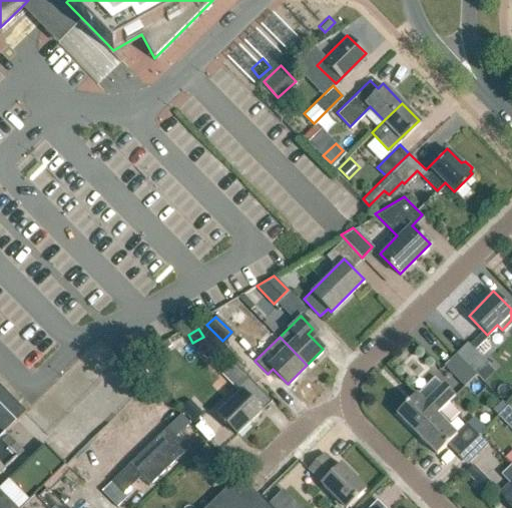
[(467,342),(456,353),(475,372),(486,361),(467,342)]
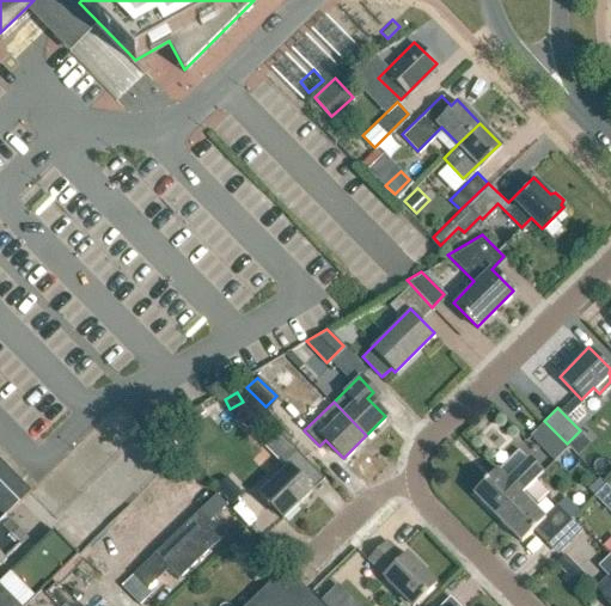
[(567,444),(544,421),(531,434),(554,457),(567,444)]
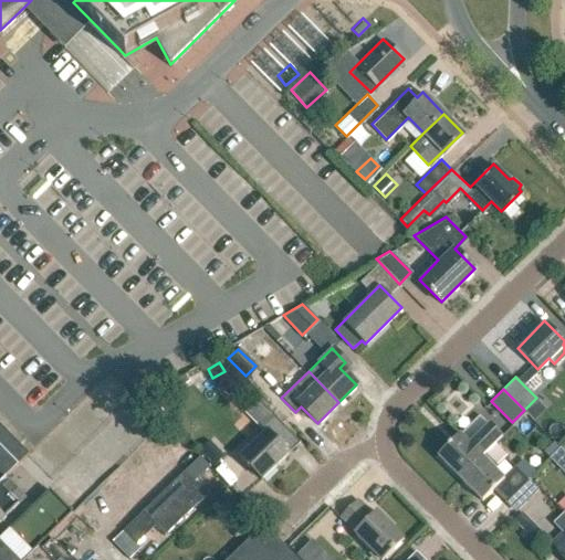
[(533,419),(545,407),(536,398),(524,410),(533,419)]
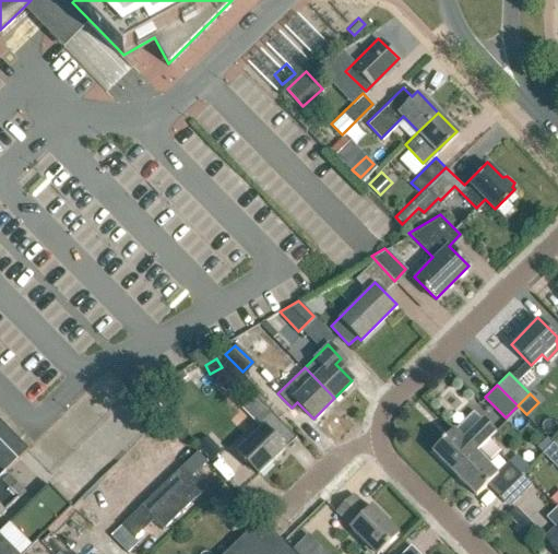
[(242,405),(262,425),(236,452),(258,473),(285,447),(284,447),(295,436),(253,395),(242,405)]
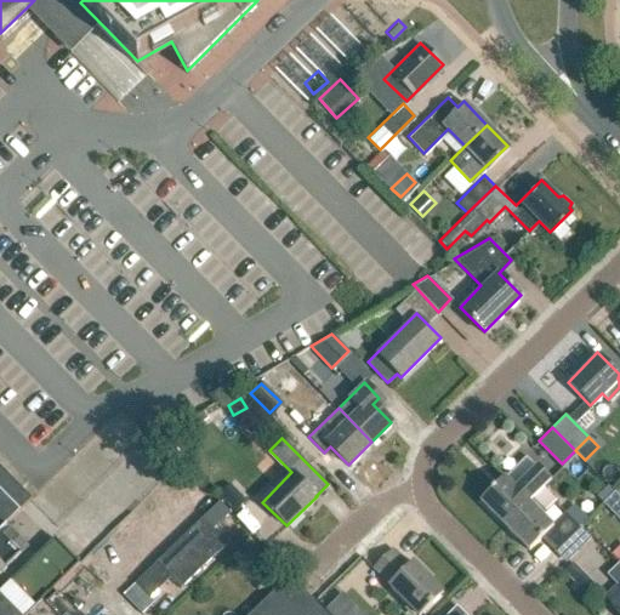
[(479,497),(504,523),(545,482),(550,477),(535,463),(515,485),(504,474),(479,497)]
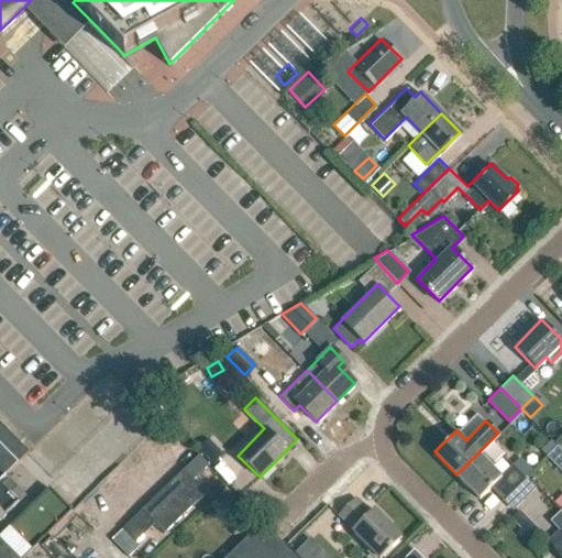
[(0,478),(28,450),(0,422),(0,478)]
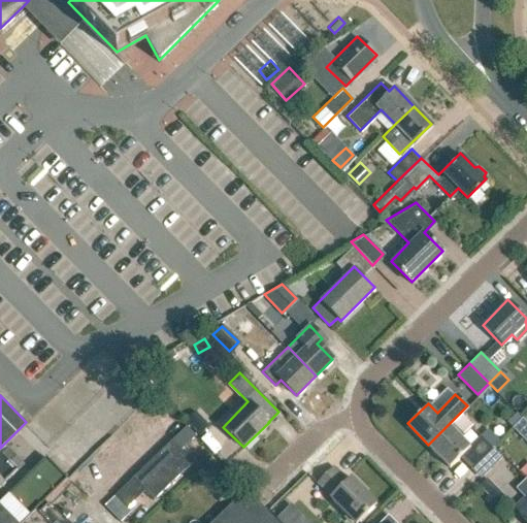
[(195,410),(185,420),(199,435),(209,425),(195,410)]
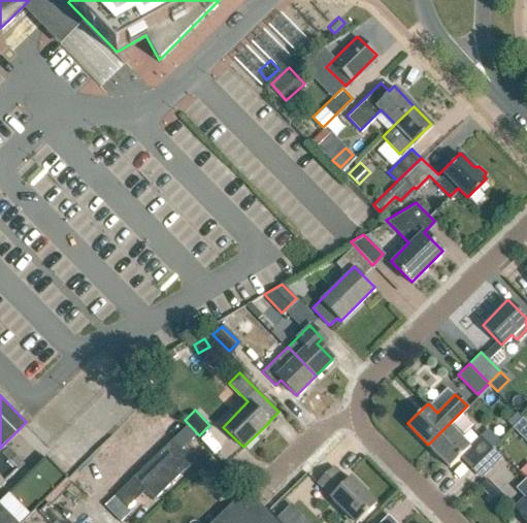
[(474,421),(463,410),(428,445),(449,465),(461,453),(471,463),(490,445),(479,433),(468,444),(460,435),(474,421)]
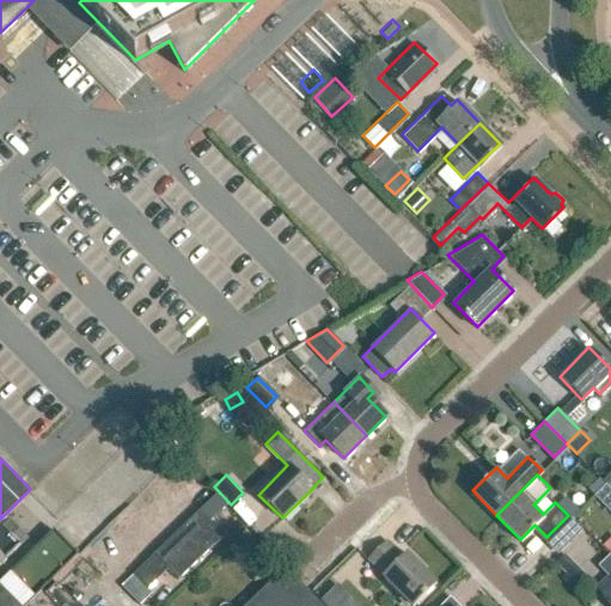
[(581,505),(591,495),(578,482),(567,491),(581,505)]
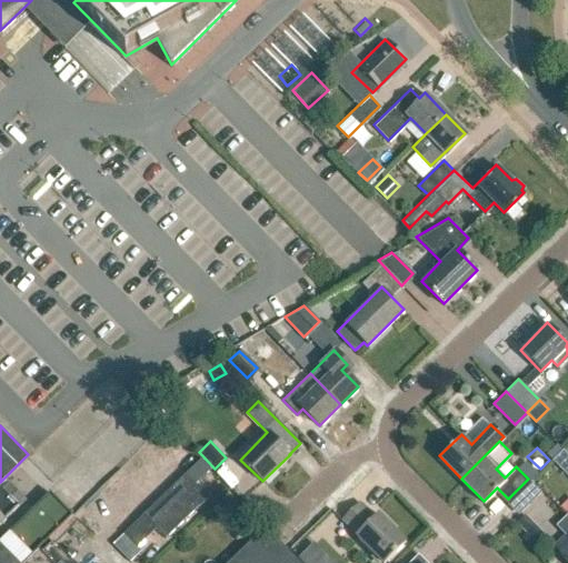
[(567,474),(567,454),(562,450),(561,449),(551,459),(567,474)]
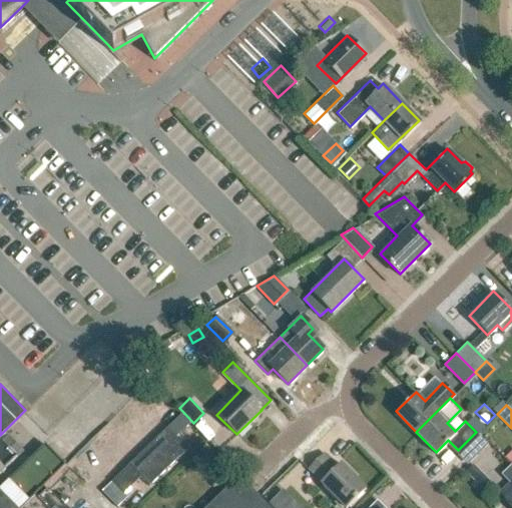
[(175,437),(190,422),(181,413),(112,481),(124,493),(135,482),(133,480),(139,474),(149,485),(186,448),(175,437)]
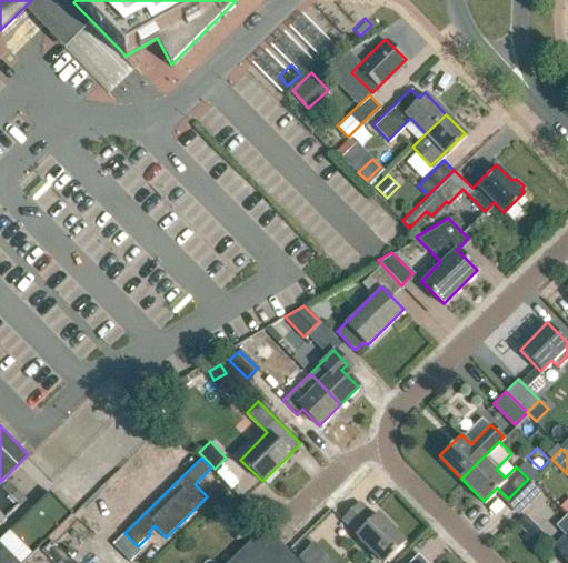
[(539,490),(528,479),(508,499),(519,510),(539,490)]
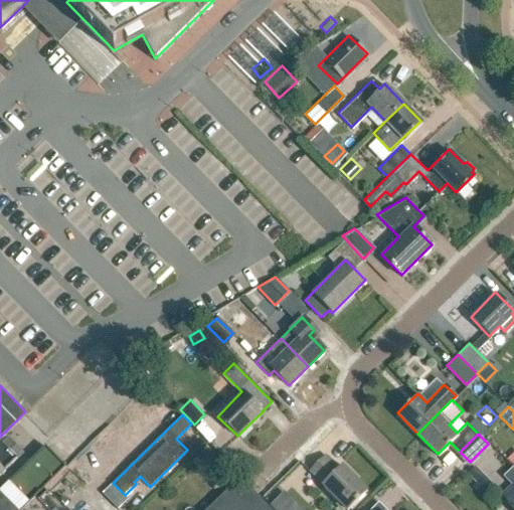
[(195,451),(204,443),(197,436),(189,445),(195,451)]
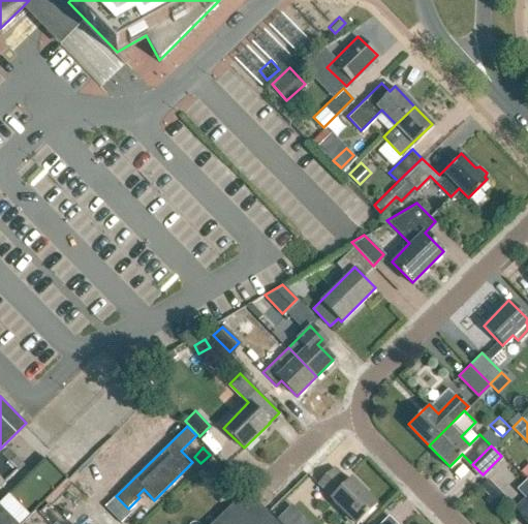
[(0,487),(18,470),(0,453),(0,487)]
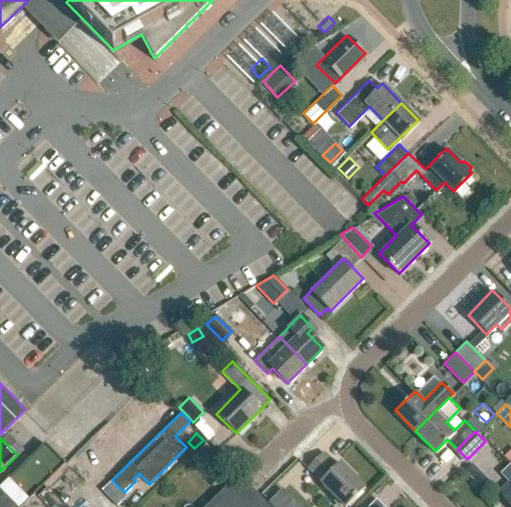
[(344,506),(364,486),(340,461),(337,464),(324,451),(307,467),(321,481),(320,482),(344,506)]
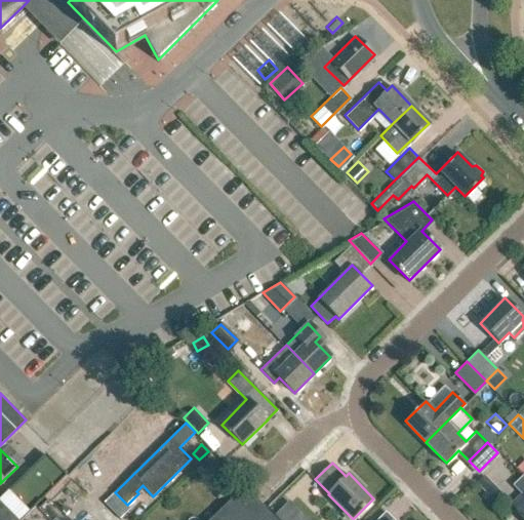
[(0,519),(21,519),(30,512),(50,490),(29,470),(0,498),(0,519)]
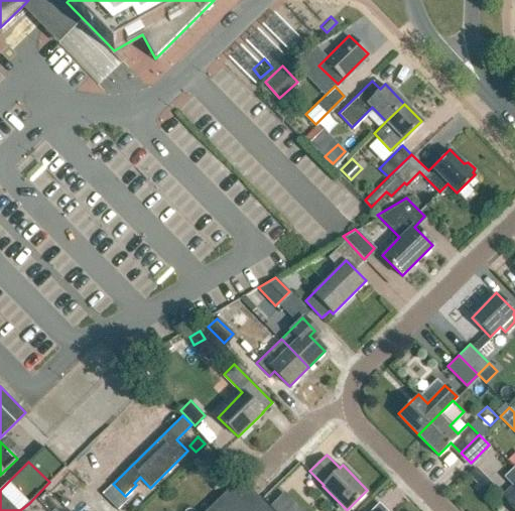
[(79,510),(96,494),(67,465),(49,482),(29,503),(20,510),(79,510)]
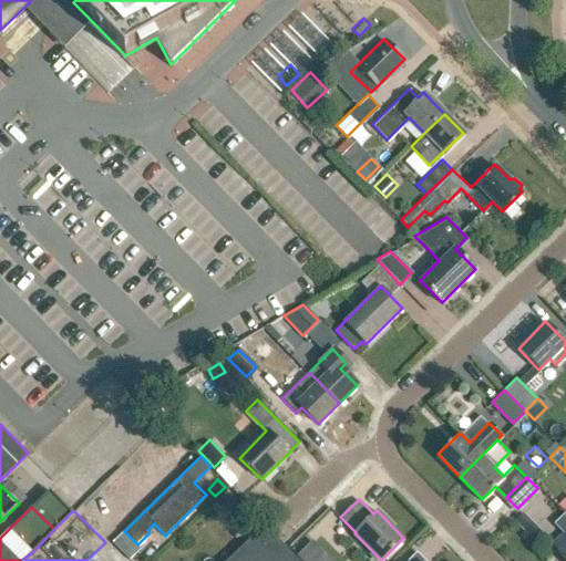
[(522,528),(532,519),(523,510),(514,519),(522,528)]
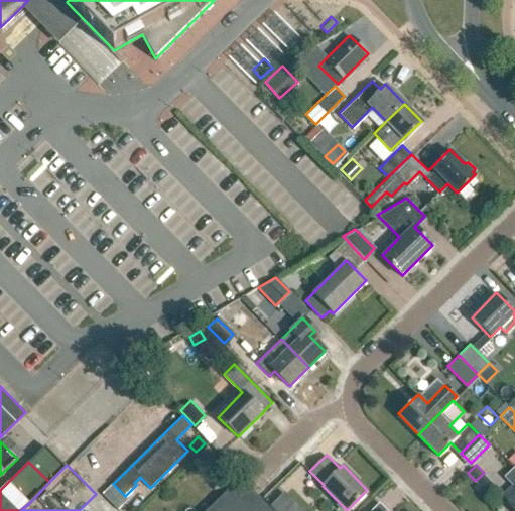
[(514,508),(514,467),(513,466),(504,475),(514,486),(514,492),(507,501),(514,508)]
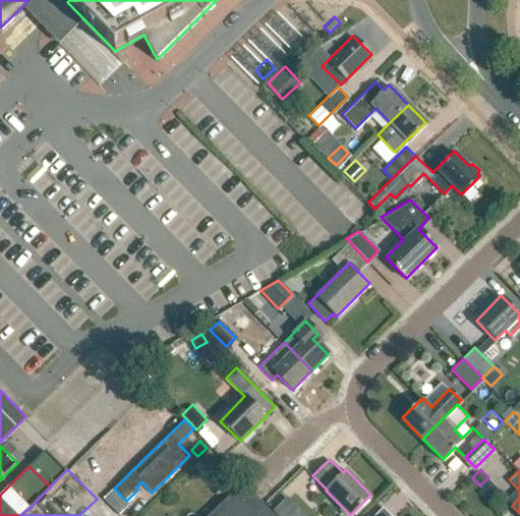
[(275,515),(242,481),(207,515),(275,515)]
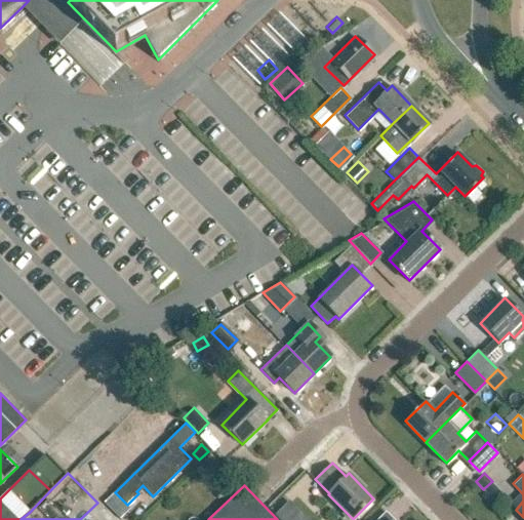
[(278,517),(286,509),(277,500),(269,508),(278,517)]
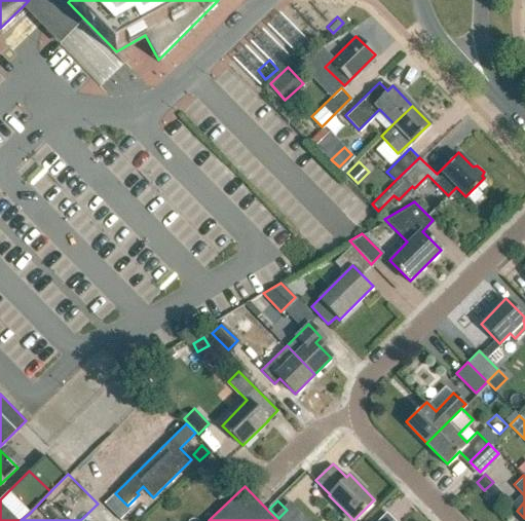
[(395,520),(396,520),(386,511),(375,520),(395,520)]
